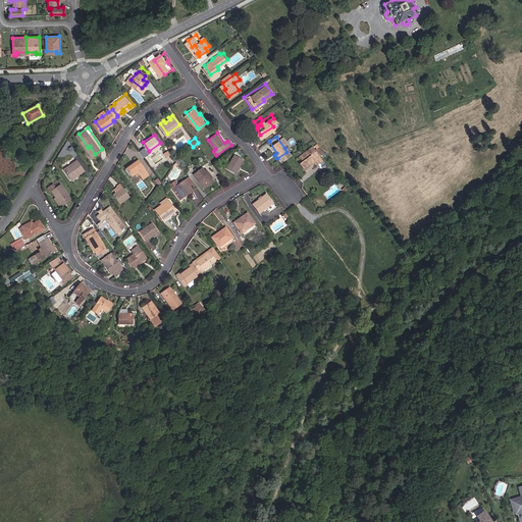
[(318,153),(313,145),(310,148),(315,155),(318,153)]
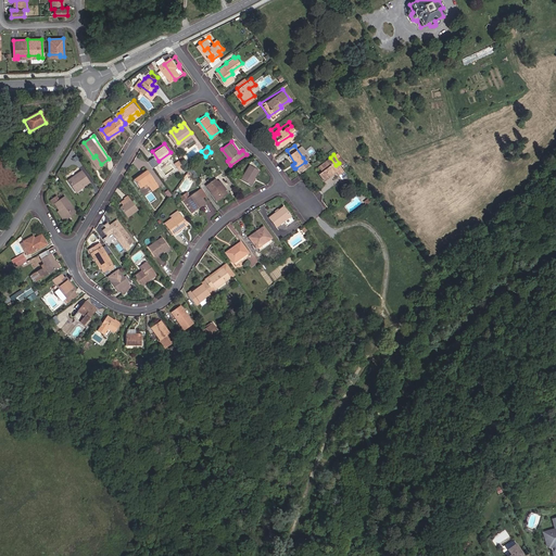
[(316,177),(329,168),(332,173),(337,169),(327,155),(313,164),(315,169),(313,172),(316,177)]
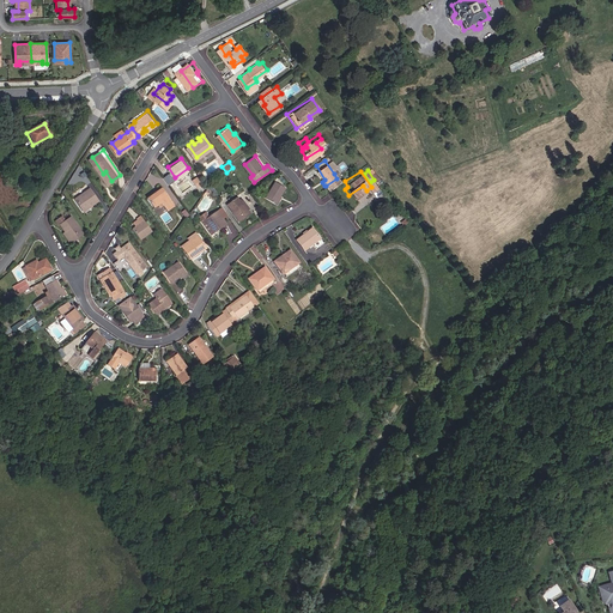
[(199,173),(192,176),(198,184),(205,180),(202,176),(200,173),(199,173)]
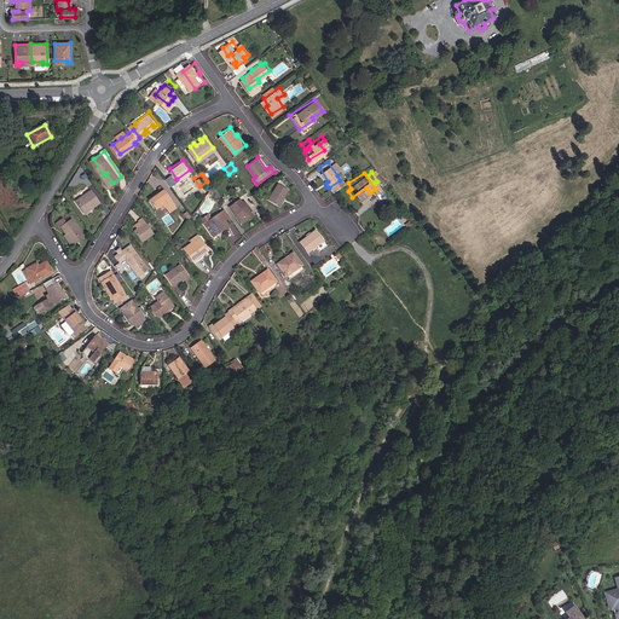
[(279,204),(284,197),(289,187),(279,181),(268,198),(279,204)]
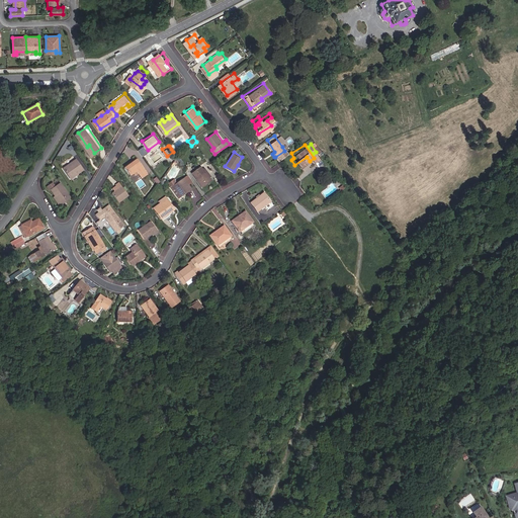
[(140,171),(146,167),(138,156),(126,165),(131,171),(134,170),(137,167),(139,170),(140,171)]
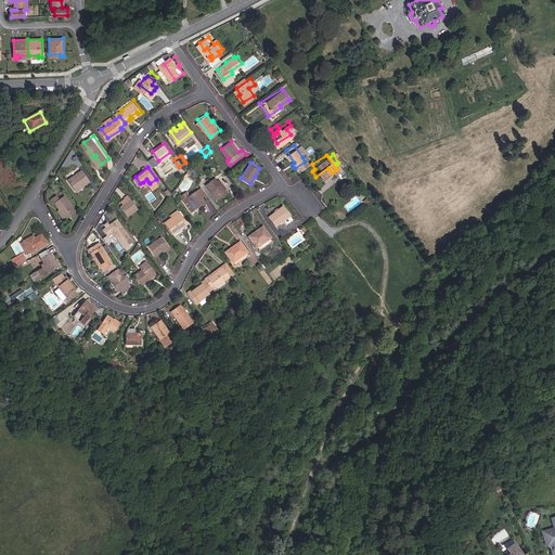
[(81,169),(68,178),(76,189),(80,186),(78,184),(85,179),(86,181),(89,180),(81,169)]
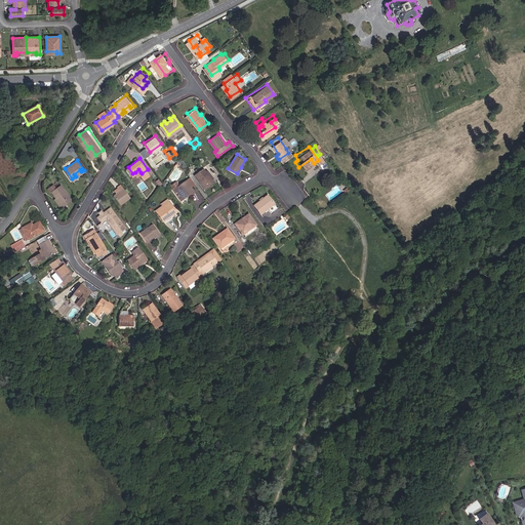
[(214,182),(212,178),(205,169),(204,166),(195,172),(205,188),(214,182)]
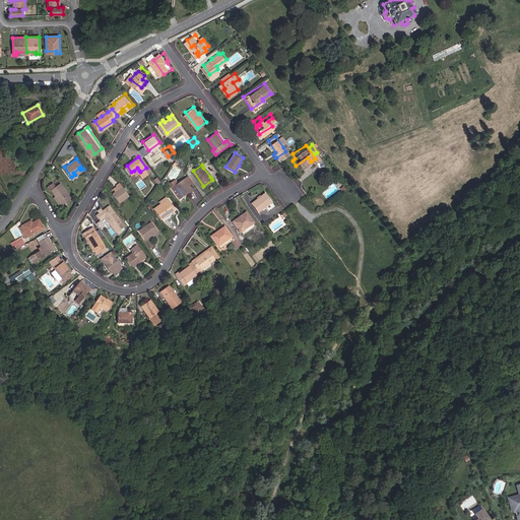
[(203,168),(210,177),(212,175),(205,166),(203,168)]
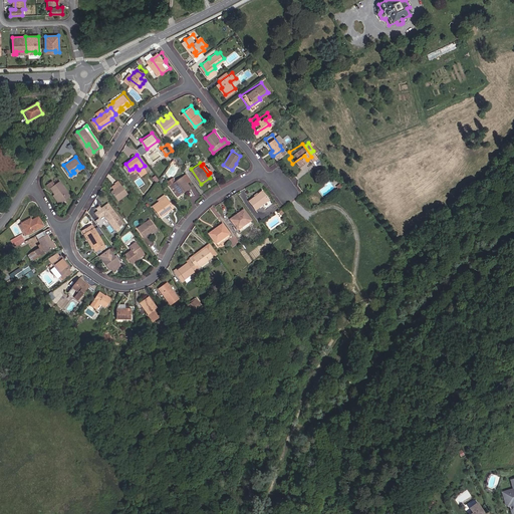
[(174,175),(168,179),(178,193),(183,189),(190,185),(187,181),(191,179),(186,172),(176,179),(174,175)]
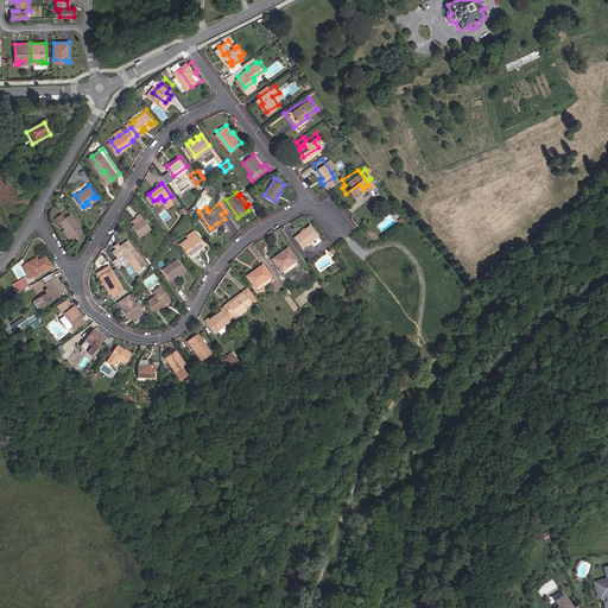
[(63,230),(70,240),(81,233),(70,215),(64,219),(61,215),(55,219),(57,222),(58,222),(63,230)]
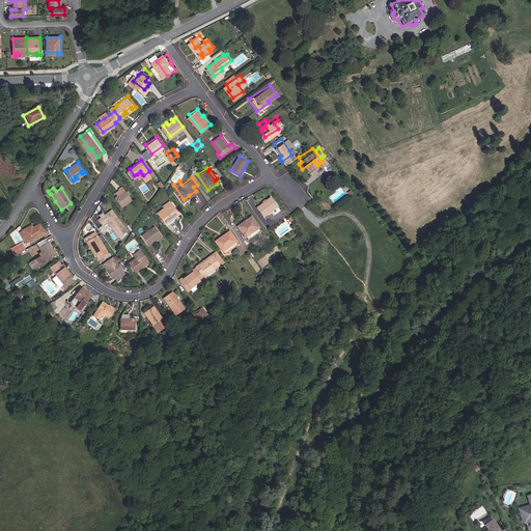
[(121,192),(117,195),(123,204),(134,197),(128,188),(124,190),(121,192)]
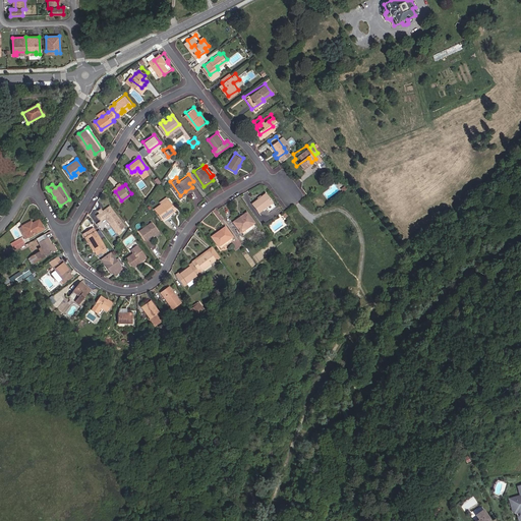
[(259,192),(247,203),(254,210),(267,200),(259,192)]
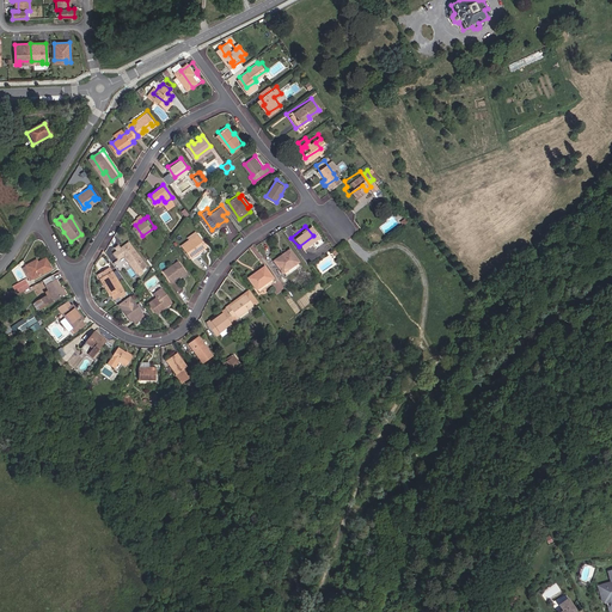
[(196,248),(197,250),(206,244),(196,233),(181,244),(188,254),(196,248)]
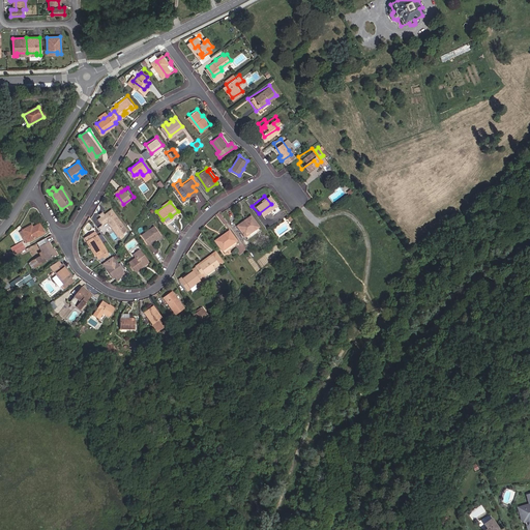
[(277,207),(271,212),(273,215),(280,210),(277,207)]
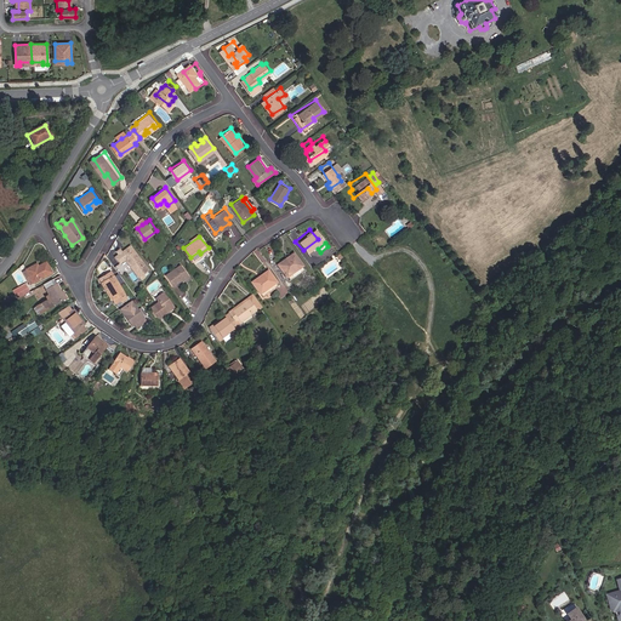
[(151,269),(134,244),(125,250),(124,248),(121,250),(123,251),(119,254),(124,261),(129,257),(142,279),(146,274),(144,272),(151,269)]
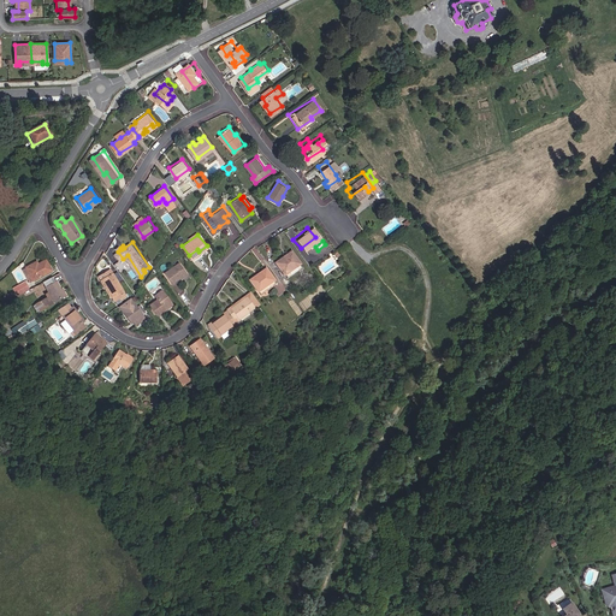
[(285,252),(271,262),(280,274),(295,262),(285,252)]
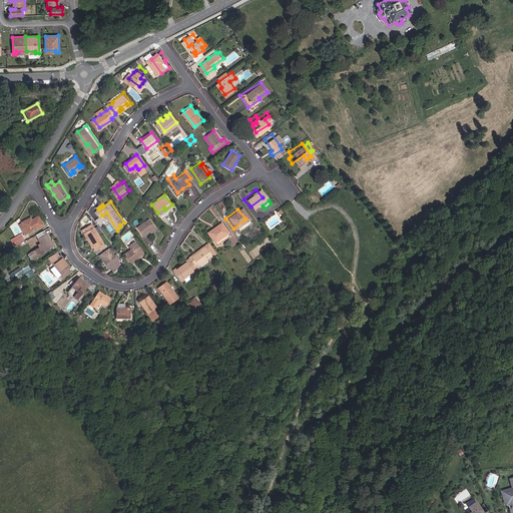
[(24,235),(43,224),(38,216),(30,220),(29,218),(22,222),(26,229),(22,231),(24,235)]
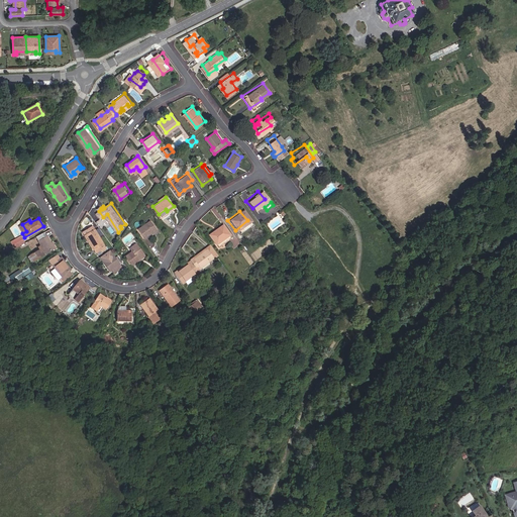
[(158,227),(151,219),(139,228),(151,246),(157,243),(149,233),(158,227)]
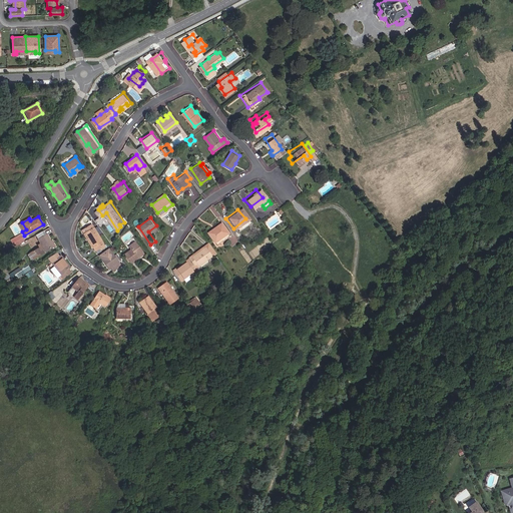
[(212,229),(207,233),(212,241),(224,231),(218,222),(211,227),(212,229)]
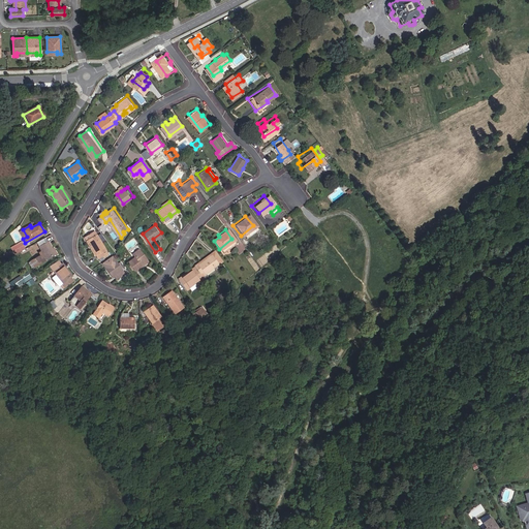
[(110,252),(98,235),(97,231),(87,238),(89,240),(92,246),(93,245),(101,257),(105,255),(106,257),(111,255),(109,253),(110,252)]
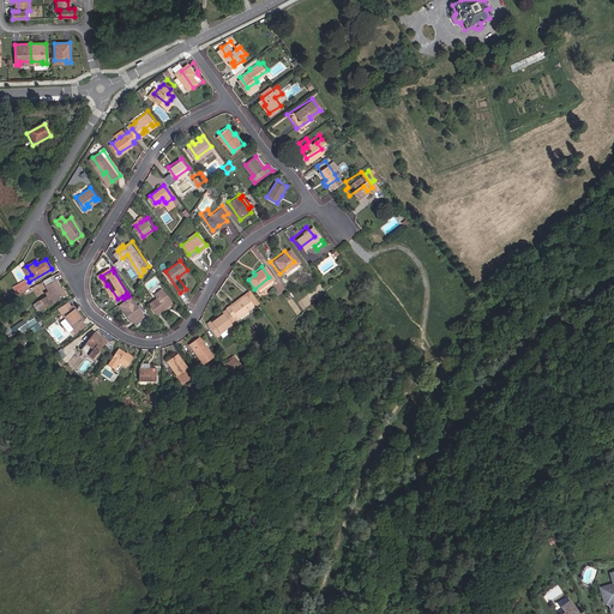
[(8,271),(5,276),(8,282),(16,276),(11,270),(8,271)]
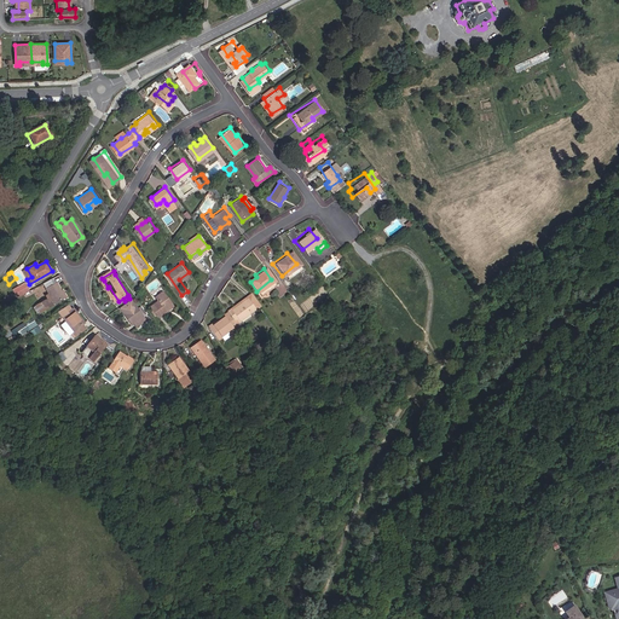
[(11,289),(17,298),(29,291),(24,282),(11,289)]
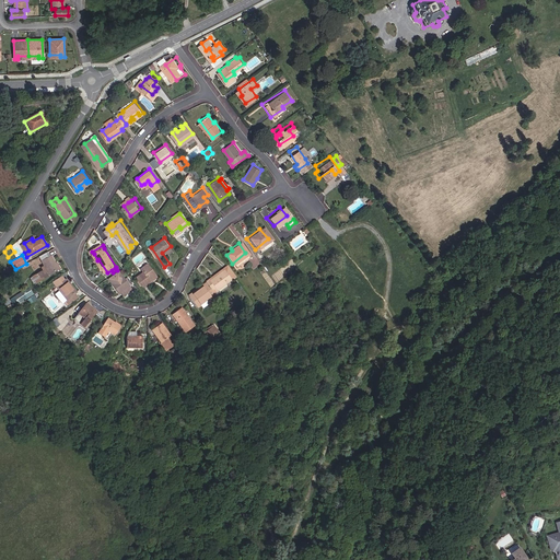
[(32,278),(36,284),(37,283),(50,276),(49,273),(58,268),(50,255),(42,260),(45,266),(41,268),(42,270),(34,276),(34,277),(32,278)]
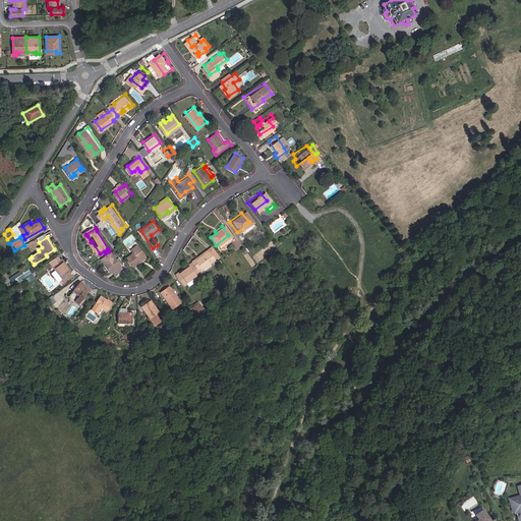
[(125,252),(130,262),(137,257),(136,255),(142,251),(135,240),(129,245),(131,248),(125,252)]
